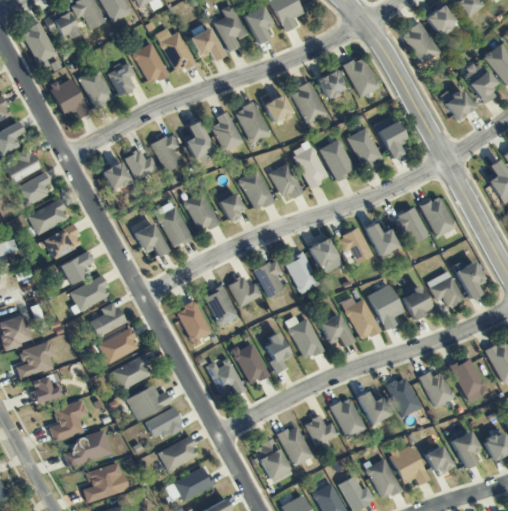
[(79,18),(85,15),(90,28),(105,23),(96,0),(78,0),(73,2),(79,18)]
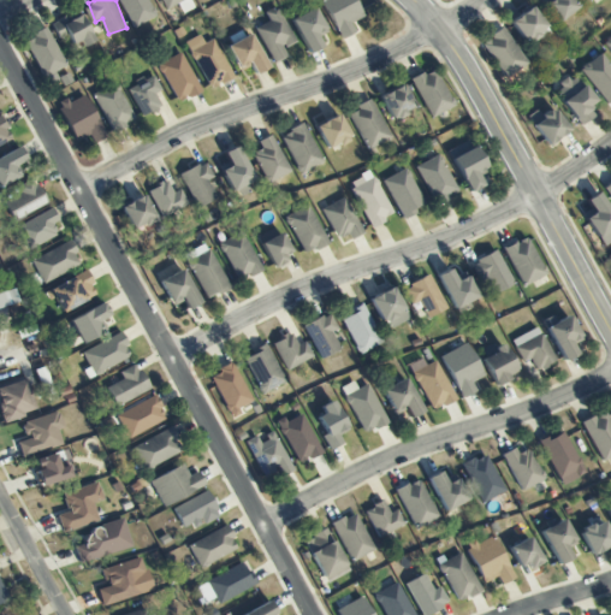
[(122,0),(136,28),(159,15),(152,0),(122,0)]
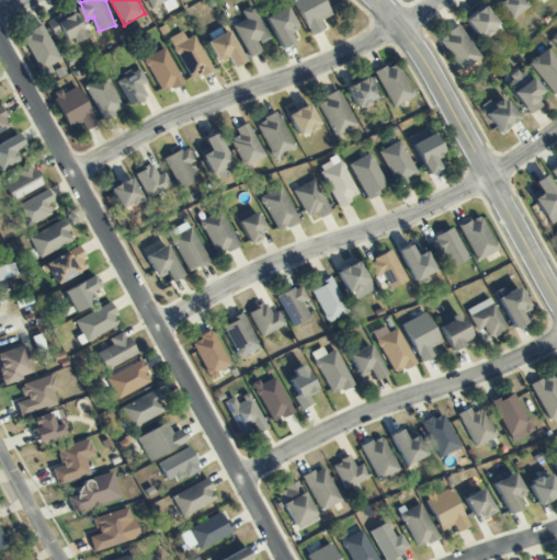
[(179,7),(175,0),(149,0),(154,8),(166,2),(169,11),(179,7)]
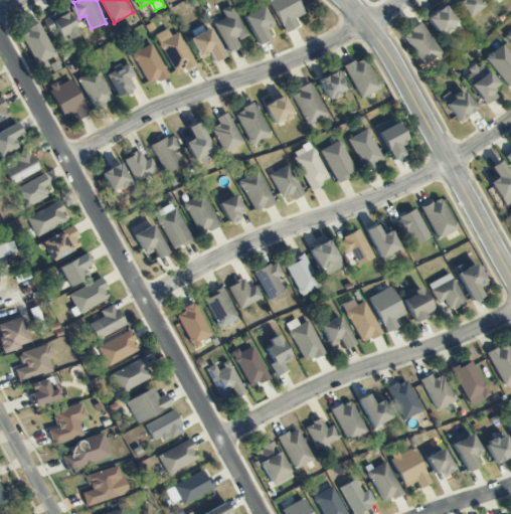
[(299,27),(296,18),(304,15),(297,0),(271,0),(286,32),(299,27)]
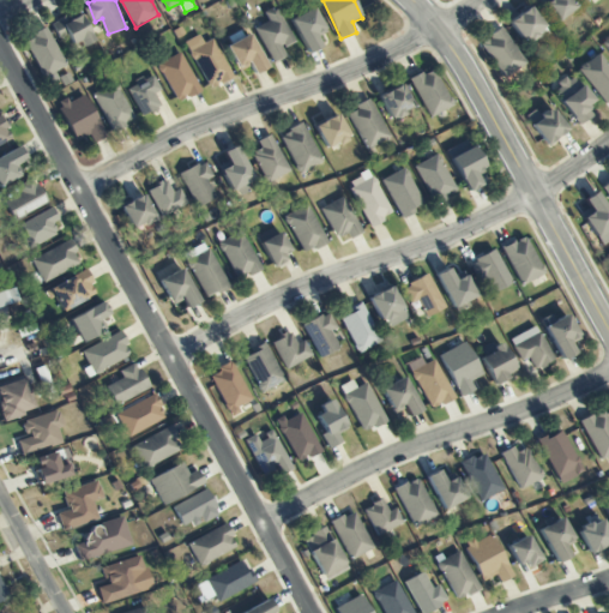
[(559,20),(578,7),(573,0),(544,0),(559,20)]
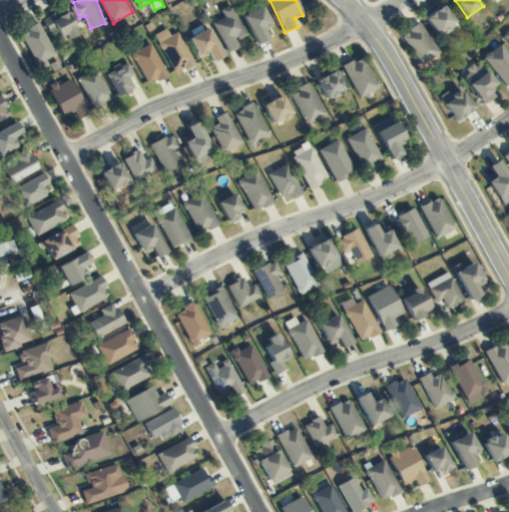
[(214,23),(230,52),(241,46),(238,40),(248,34),(232,4),(222,10),(226,17),(214,23)]
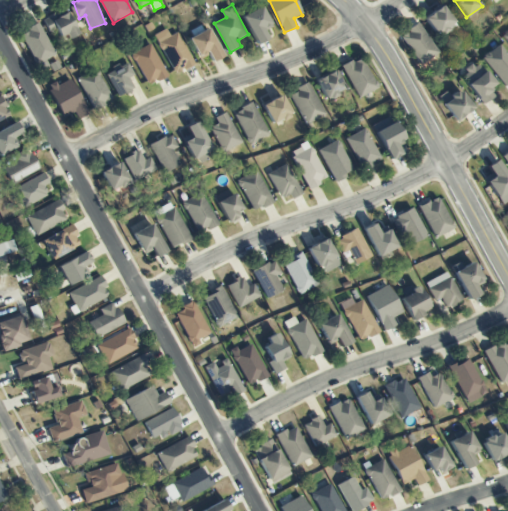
[(459,27),(445,5),(427,16),(441,38),(459,27)]
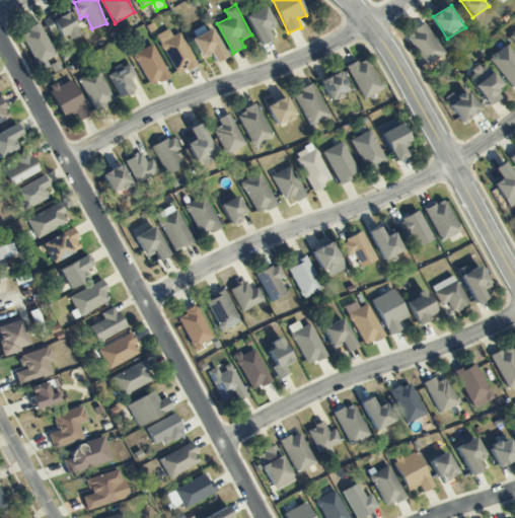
[(274,39),(269,29),(278,25),(267,6),(247,16),(262,45),(274,39)]
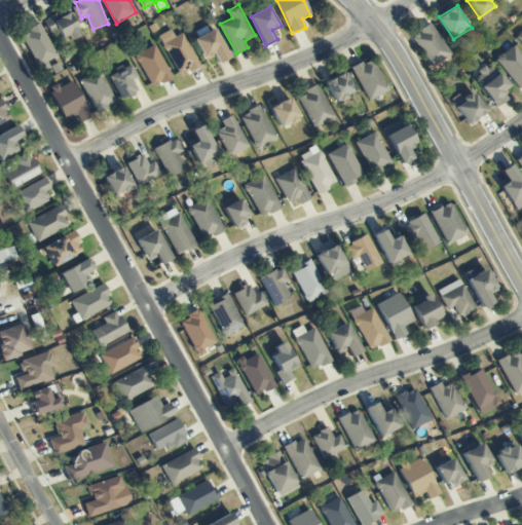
[(60,30),(66,41),(82,32),(69,7),(46,20),(53,33),(60,30)]
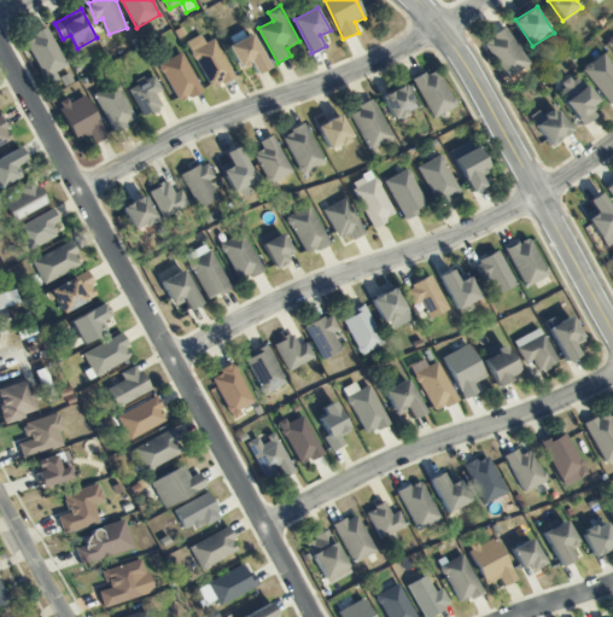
[(531,64),(509,27),(486,41),(508,77),(531,64)]
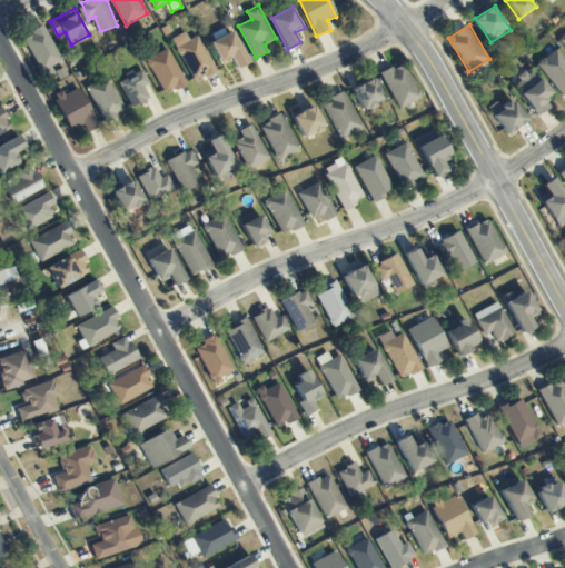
[(42,70),(63,60),(47,26),(26,36),(42,70)]
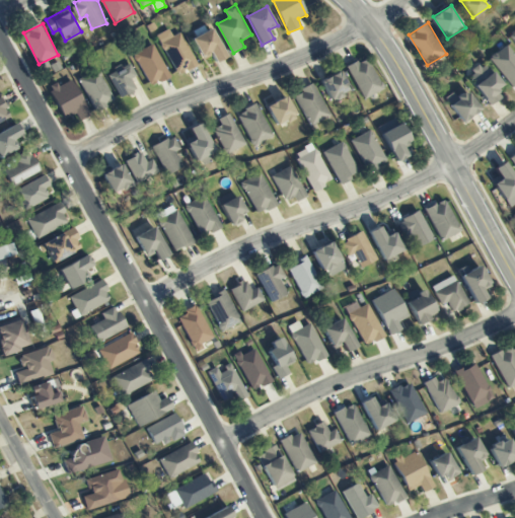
[(213,54),(217,62),(228,56),(213,27),(193,39),(204,59),(213,54)]
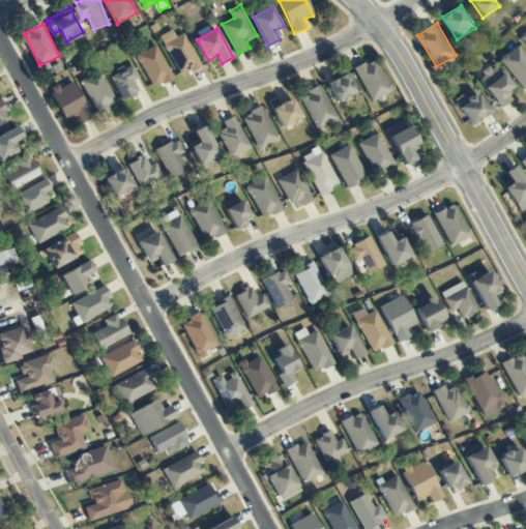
[(162,35),(184,77),(204,66),(186,32),(178,36),(174,29),(162,35)]
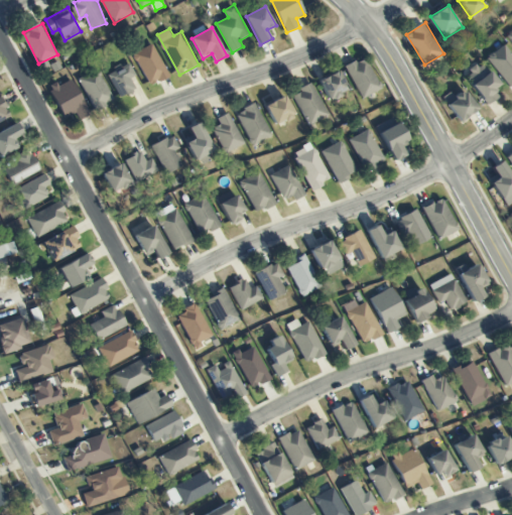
[(170,76),(154,43),(135,52),(152,86),(170,76)]
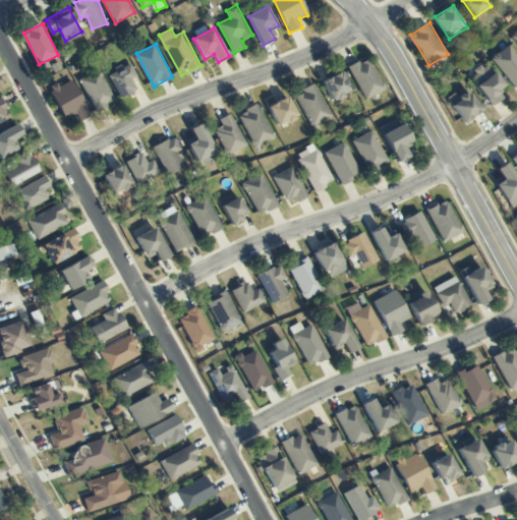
[(494,58),(516,87),(516,53),(510,45),(494,58)]
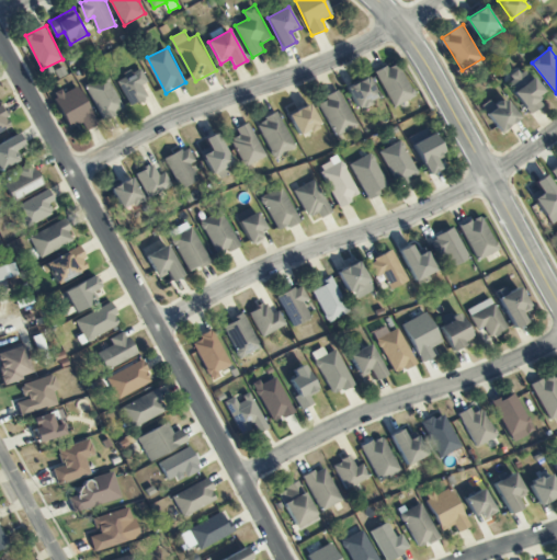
[(393,106),(416,98),(402,61),(379,70),(393,106)]
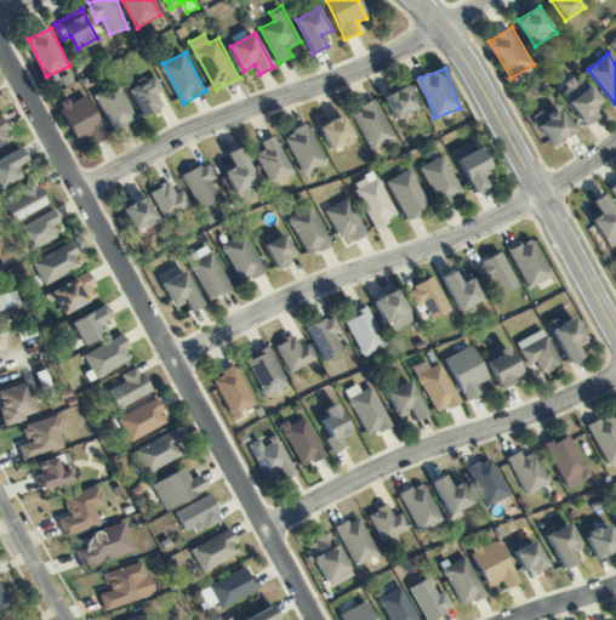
[(165,91),(158,74),(131,87),(146,117),(166,107),(159,94),(165,91)]
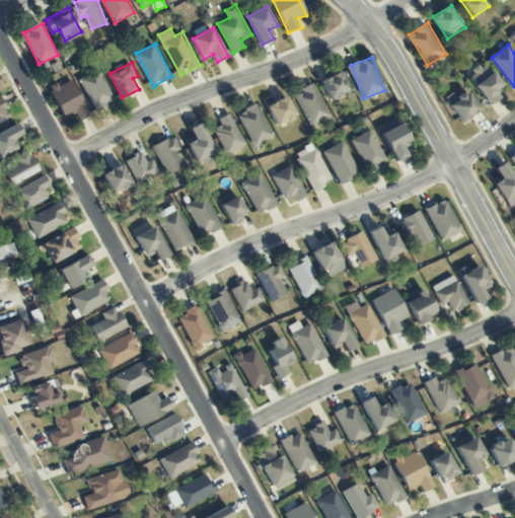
[(487,62),(468,76),(492,105),(504,96),(498,88),(504,84),(487,62)]
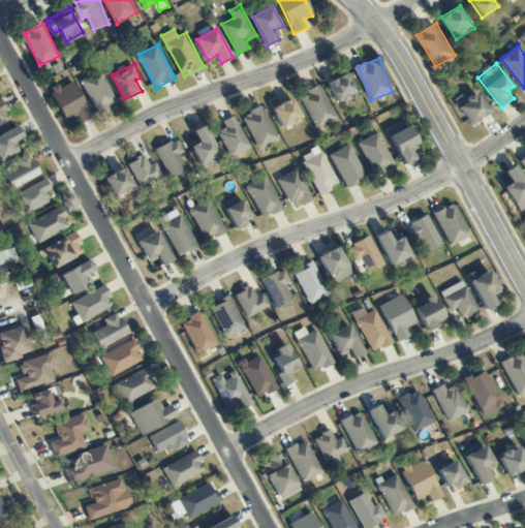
[(359,92),(348,71),(329,83),(339,102),(359,92)]
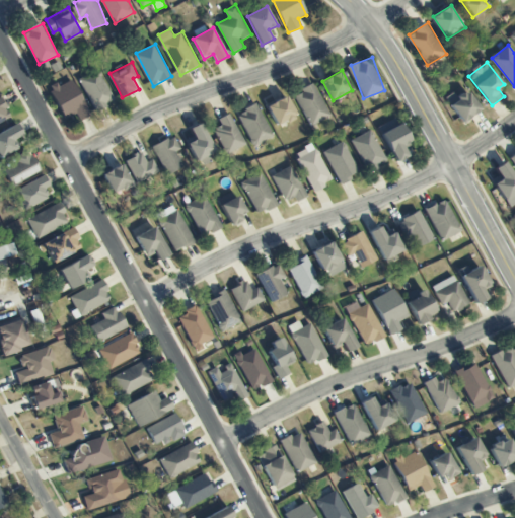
[(96,109),(117,100),(101,71),(82,80),(96,109)]
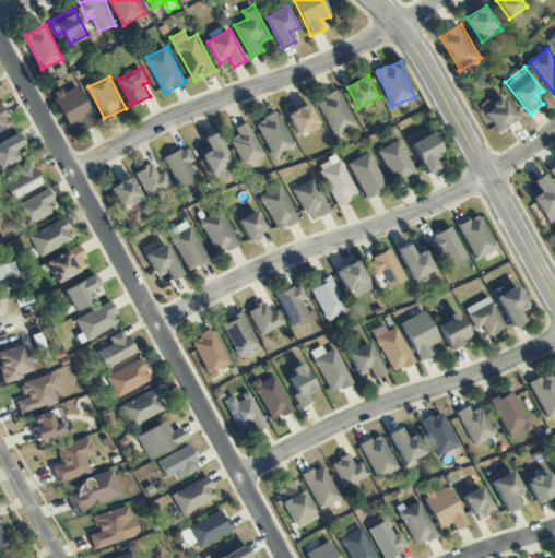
[(89,129),(99,122),(79,84),(56,96),(72,128),(84,121),(89,129)]
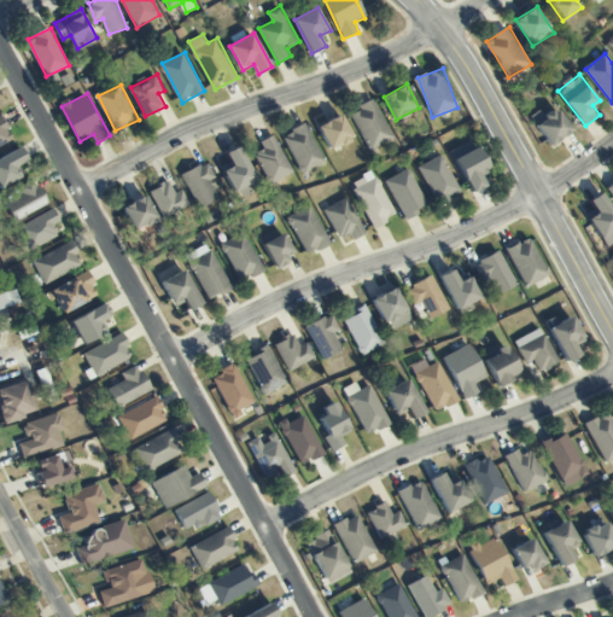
[(393,139),(377,100),(352,111),(371,150),(393,139)]
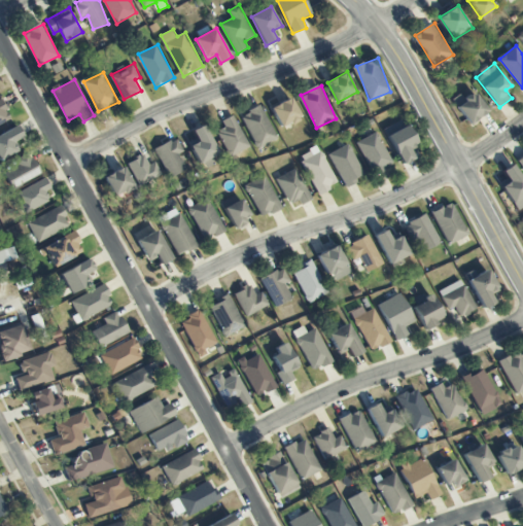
[(454,98),(471,124),(489,112),(477,92),(465,98),(462,93),(454,98)]
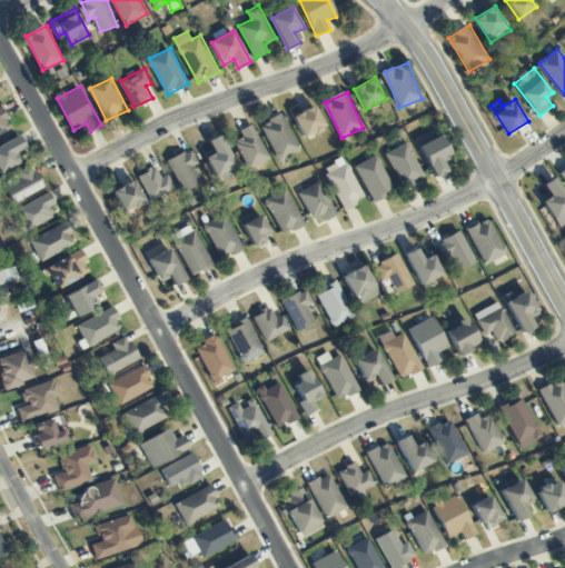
[(326,127),(317,106),(295,116),(304,137),(326,127)]
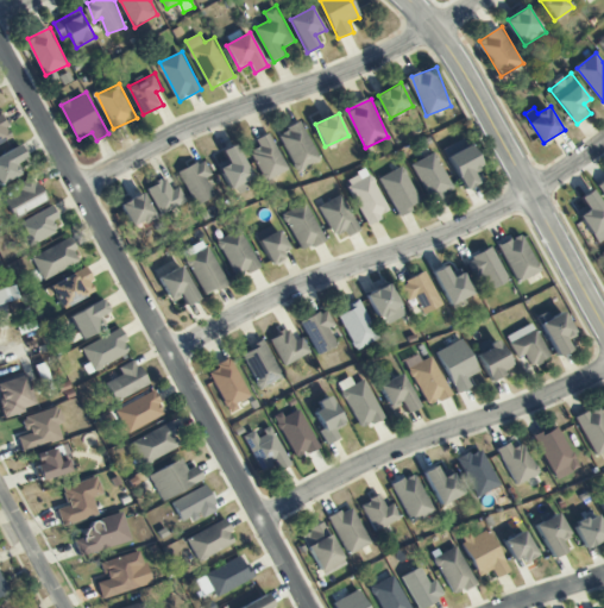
[(0,145),(16,138),(5,116),(0,117),(0,145)]
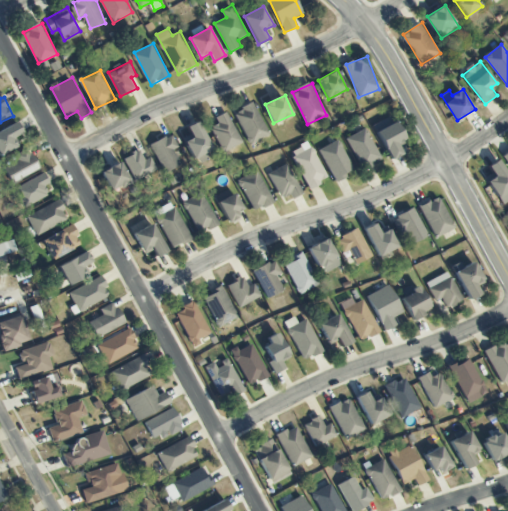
[(236,111),(251,144),(271,135),(255,102),(236,111)]
